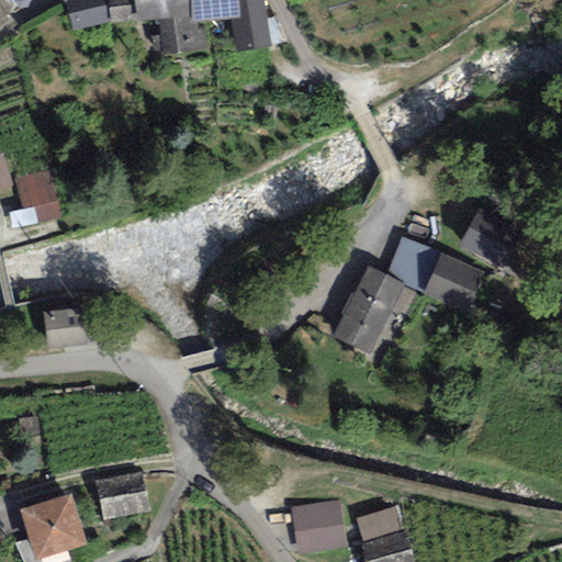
[(0,0),(0,27),(10,20),(7,14),(12,11),(3,0),(0,0)]
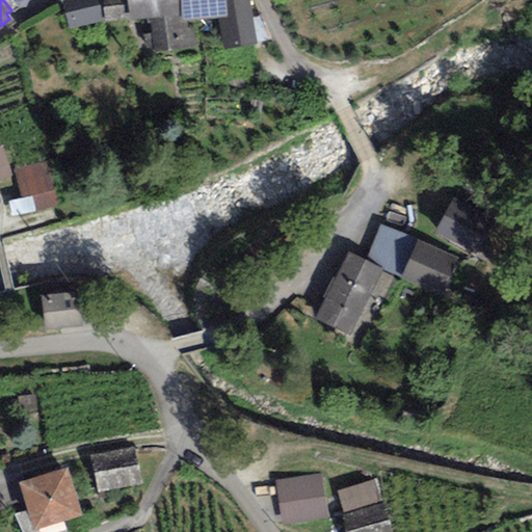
[(98,0),(60,0),(69,29),(103,21),(98,0)]
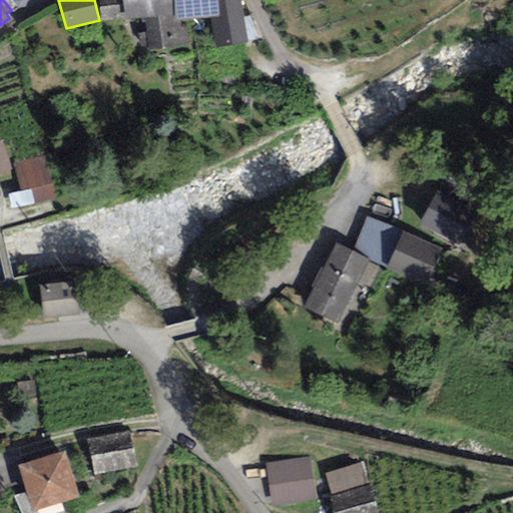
[(125,18),(122,0),(98,0),(102,21),(125,18)]
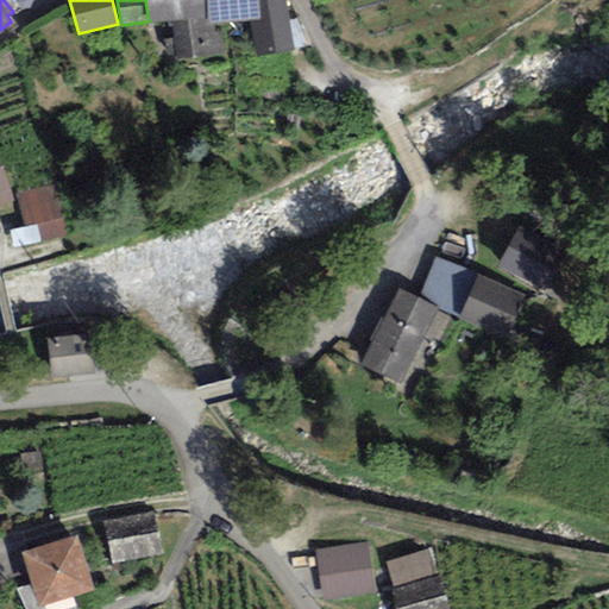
[(145,0),(149,22),(149,24),(171,22),(175,60),(224,55),(220,25),(249,22),(258,20),(256,0),(145,0)]
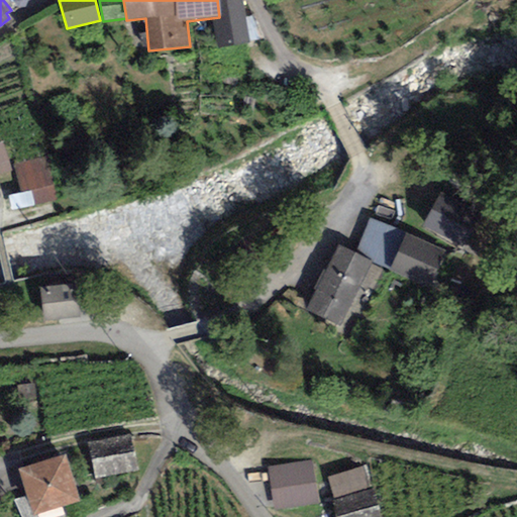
[(249,43),(242,0),(217,0),(219,17),(211,18),(217,48),(249,43)]
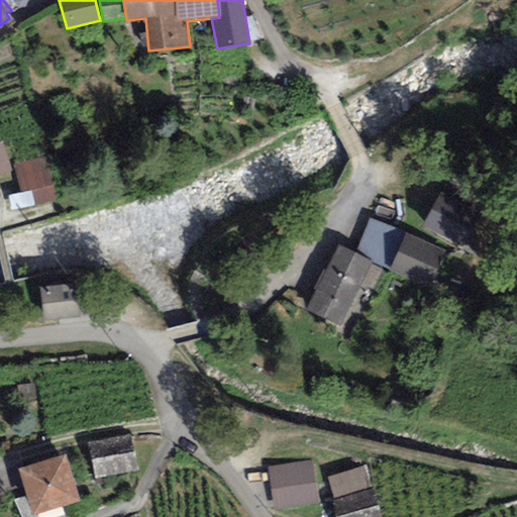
[(0,175),(12,171),(3,142),(0,142),(0,175)]
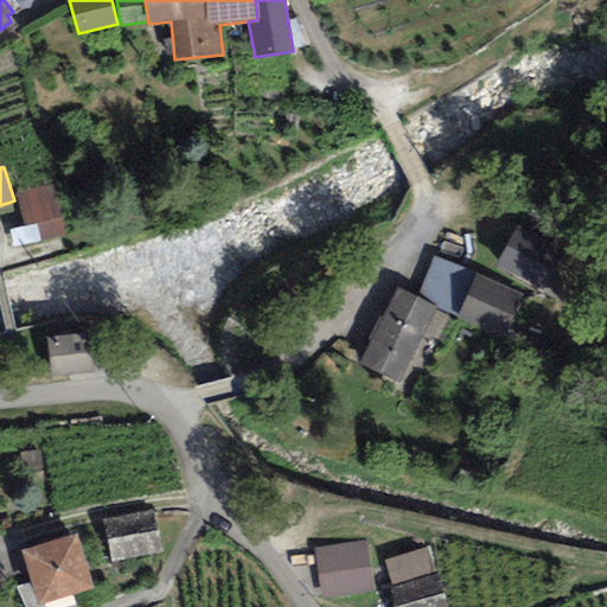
[(30,243),(65,235),(52,185),(17,195),(26,227),(8,231),(13,248),(30,243)]
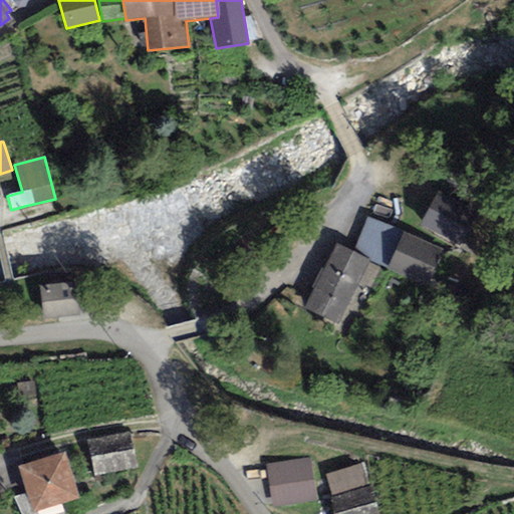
[(476,219),(438,197),(421,225),(459,247),(476,219)]
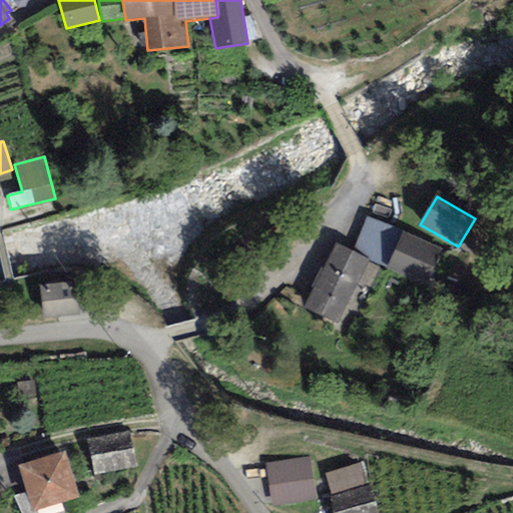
[(442,249),(368,216),(353,248),(423,287),(442,249)]
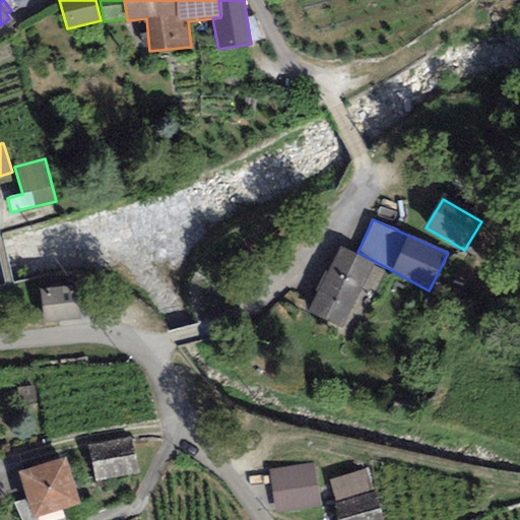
[(376,264),(341,247),(308,313),(342,330),(376,264)]
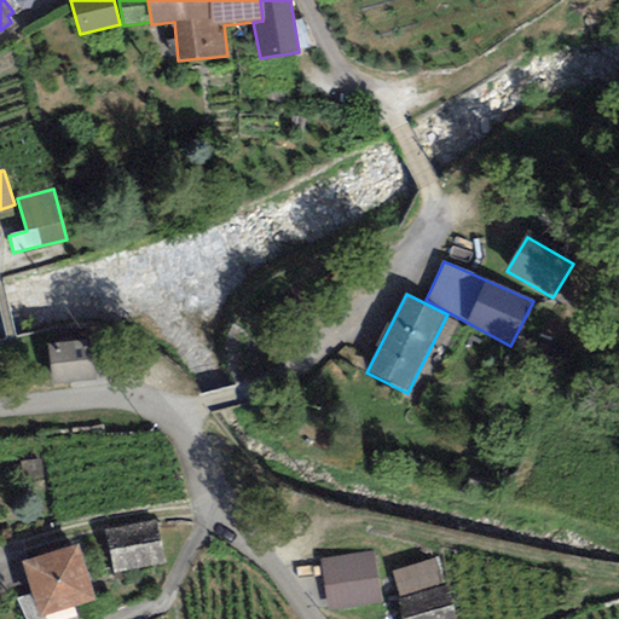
[(96,380),(90,339),(48,345),(53,385),(96,380)]
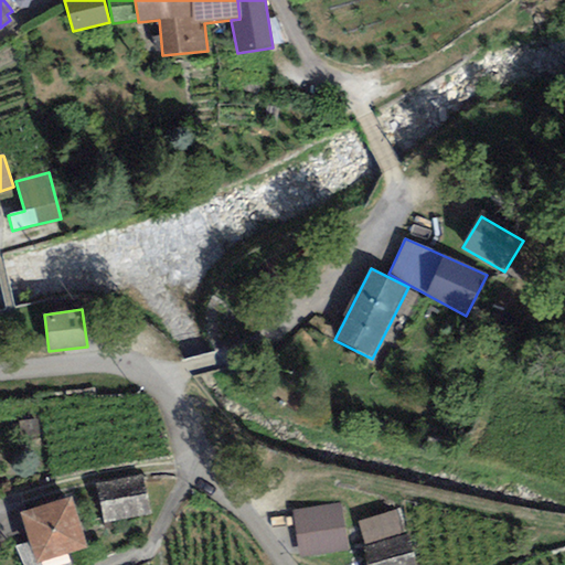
[(141,475),(96,483),(104,523),(149,514),(141,475)]
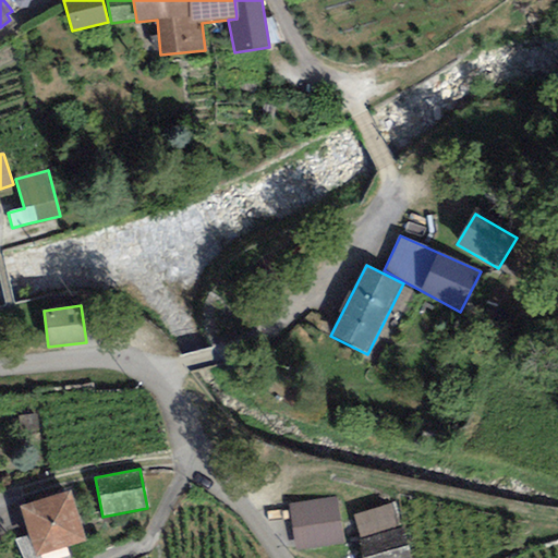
[(87,541),(71,490),(21,507),(37,557),(87,541)]
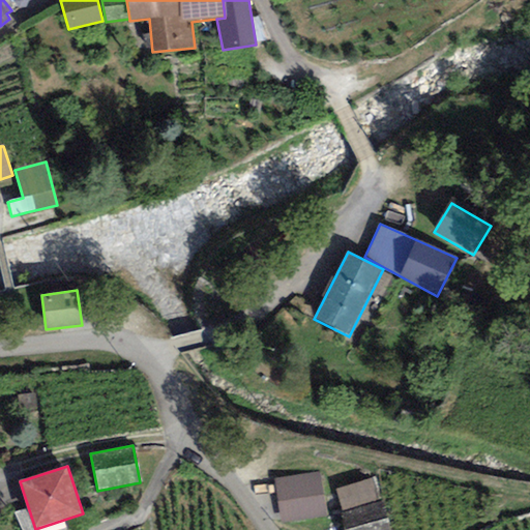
[(321,472),(275,478),(282,524),(327,518),(321,472)]
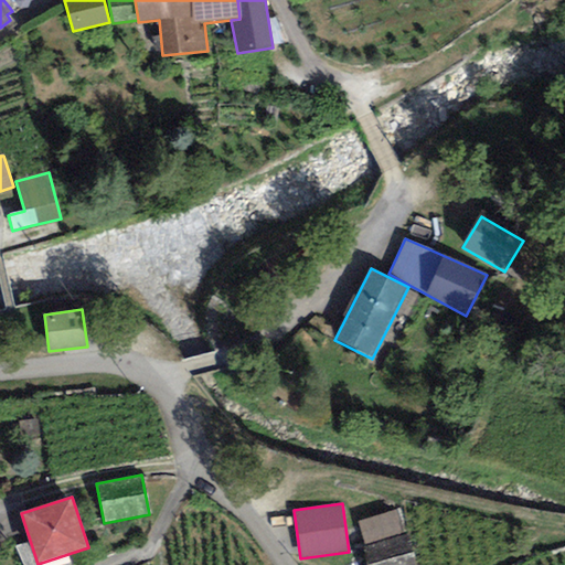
[(397,510),(359,522),(365,544),(403,533),(397,510)]
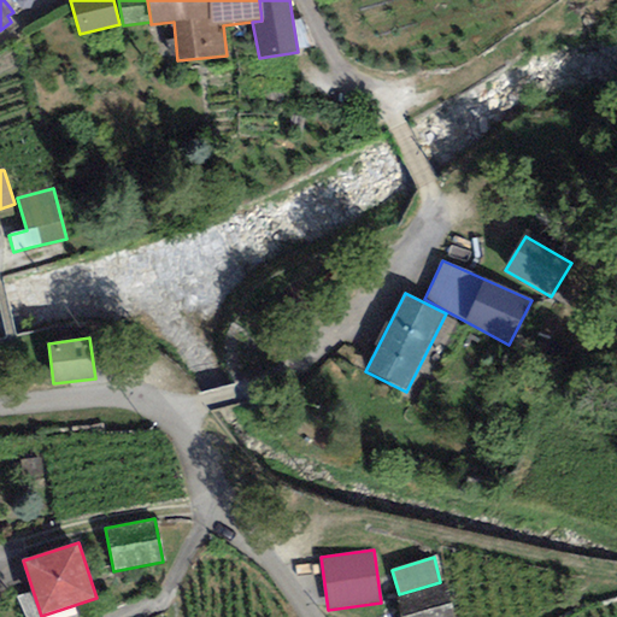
[(456,616),(447,583),(395,597),(399,616),(456,616)]
